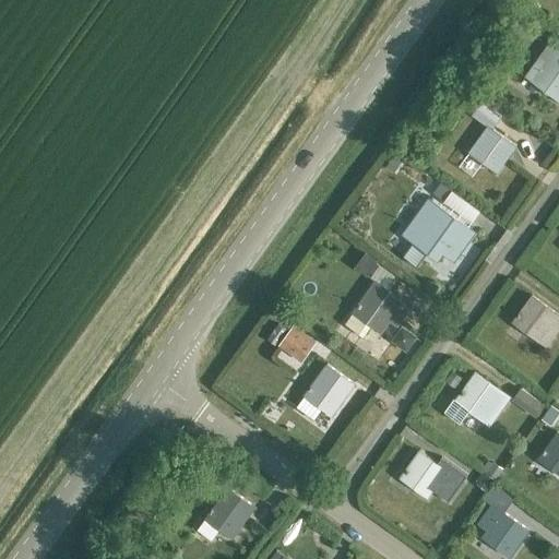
[(558,51),(547,44),(524,75),(558,100),(558,99),(558,51)]
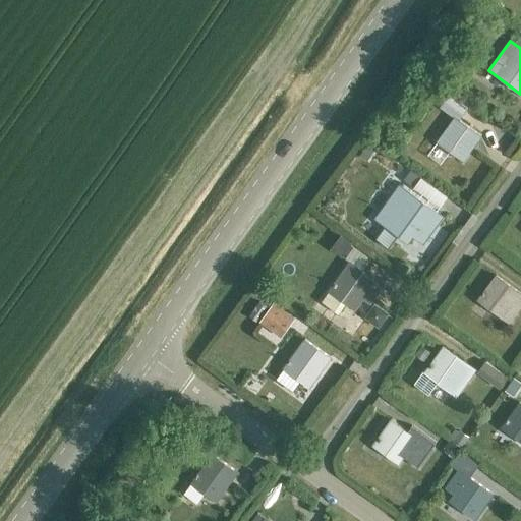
[(440,106),(455,117),(437,141),(462,160),(480,134),(459,119),(467,108),(448,95),(440,106)]
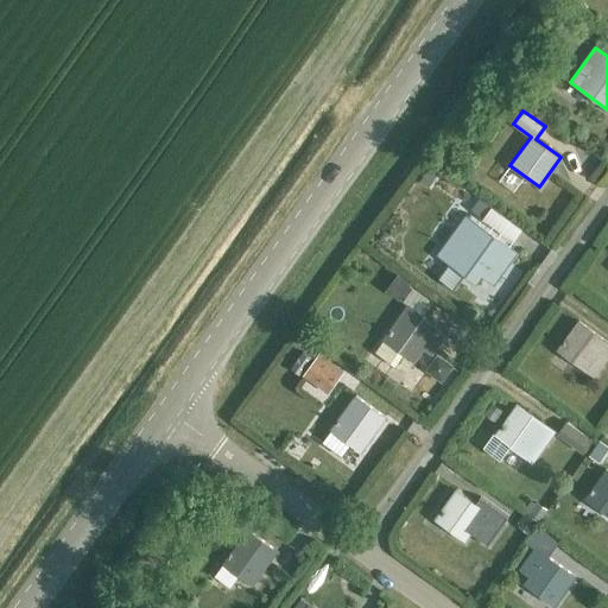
[(426,169),(418,179),(426,185),(434,175),(426,169)]
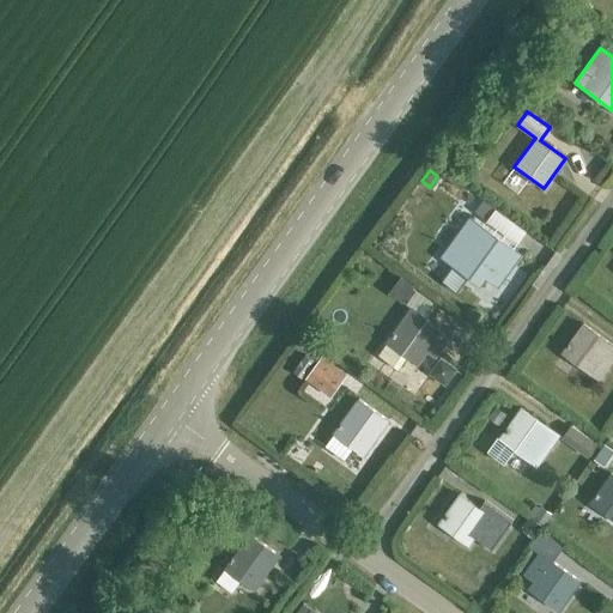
[(483,200),(474,212),(485,219),(493,208),(483,200)]
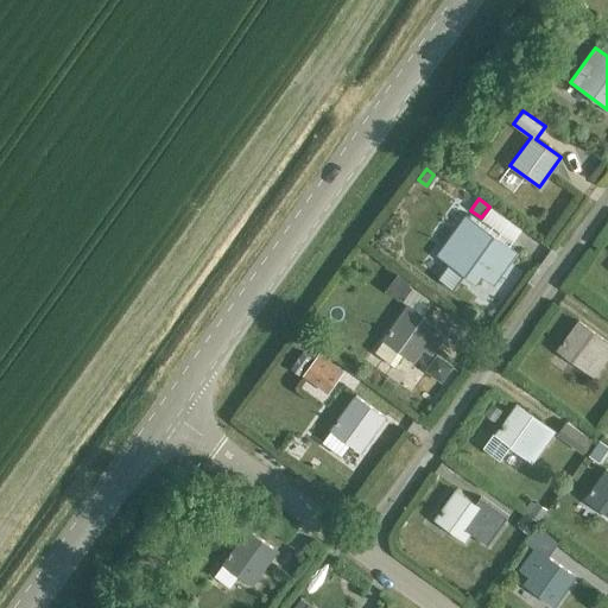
[(466,216),(438,254),(475,282),(481,273),(486,278),(508,247),(466,216)]
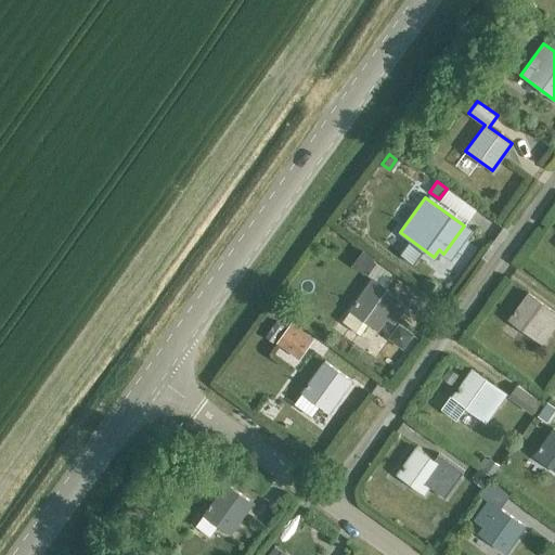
[(361,269),(370,257),(362,250),(353,263),(361,269)]
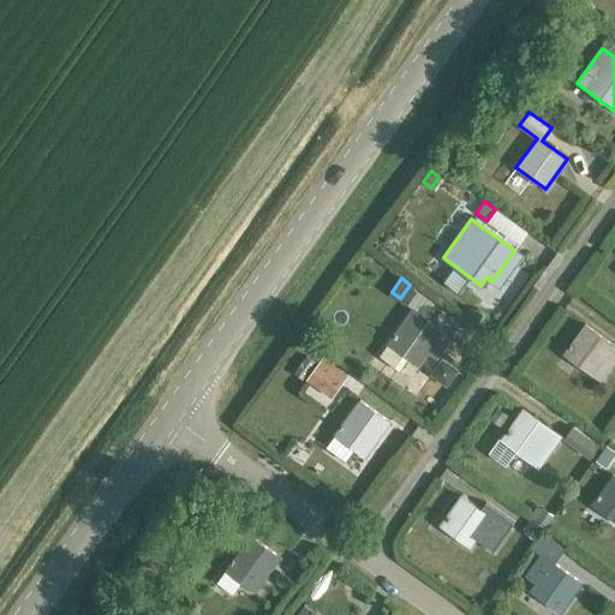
[(393,336),(380,356),(399,370),(407,358),(418,365),(443,330),(413,309),(393,336)]
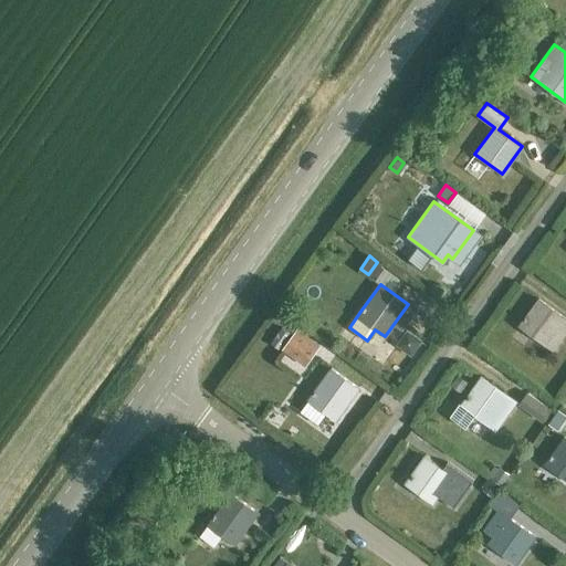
[(565,332),(565,318),(538,300),(519,327),(521,328),(511,343),(523,352),(533,337),(546,346),(559,328),(565,333),(565,332)]
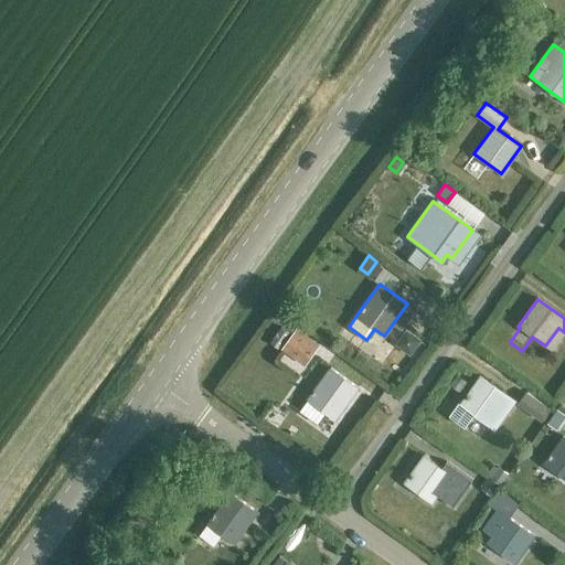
[(281,327),(270,343),(279,349),(290,333),(281,327)]
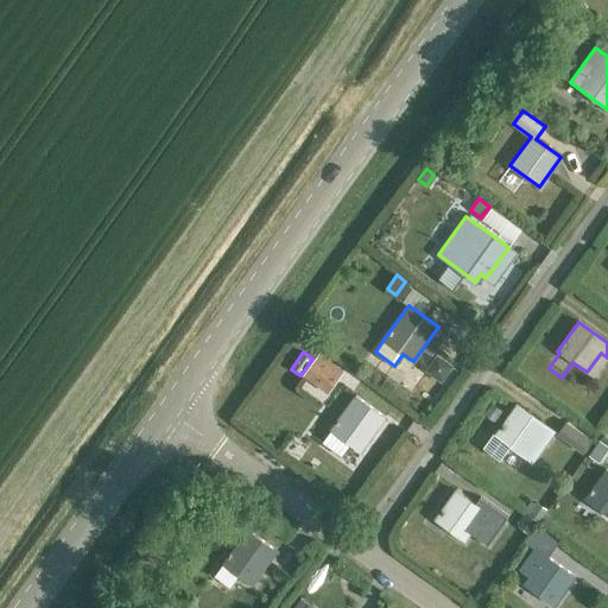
[(328,393),(343,372),(318,353),(303,375),(328,393)]
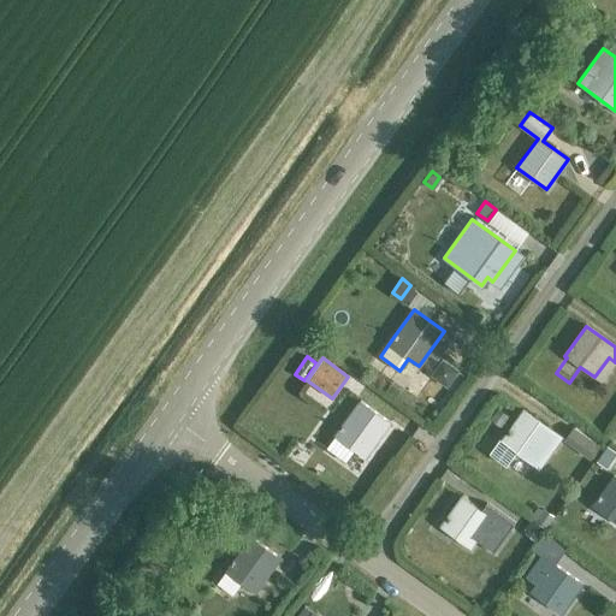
[(443,357),(431,373),(448,385),(458,368),(443,357)]
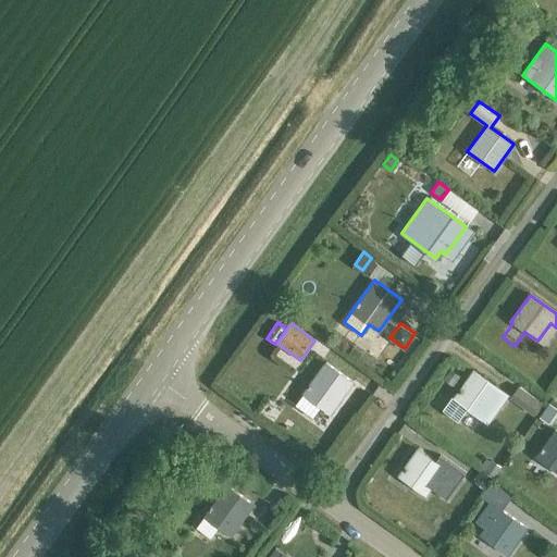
[(351,382),(325,362),(295,405),(312,418),(320,407),(329,413),(351,382)]
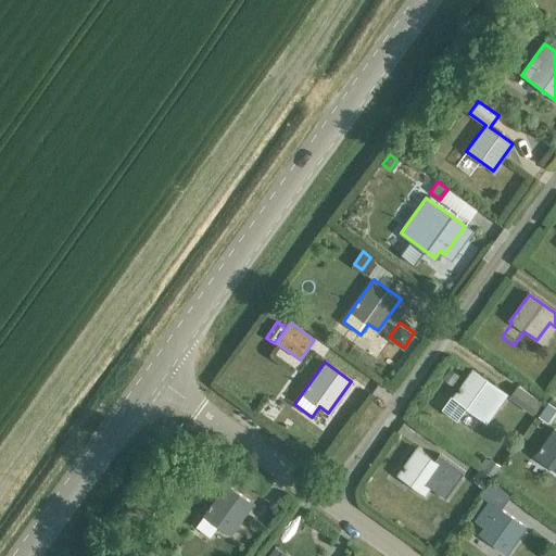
[(450,368),(442,379),(452,386),(459,376),(450,368)]
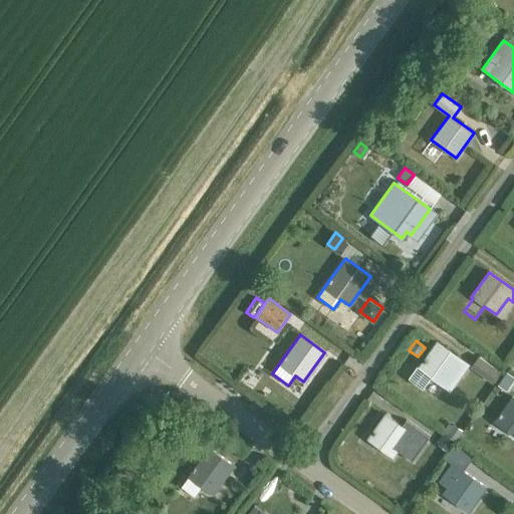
[(438,343),(420,368),(417,366),(409,378),(423,388),(431,376),(445,387),(456,369),(462,374),(469,365),(438,343)]
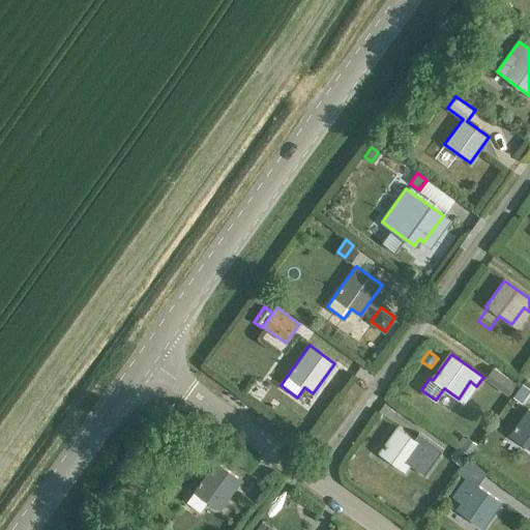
[(495,369),(487,379),(508,394),(516,383),(495,369)]
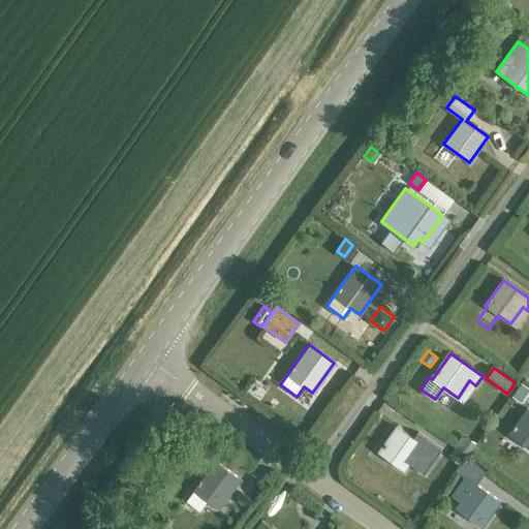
[(528,409),(527,408),(509,433),(528,447),(528,409)]
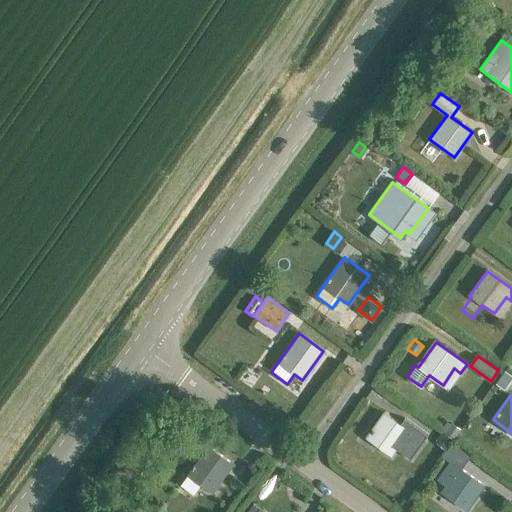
[(405,420),(400,426),(384,414),(366,439),(391,457),(403,441),(416,451),(410,460),(411,461),(428,437),(405,420)]
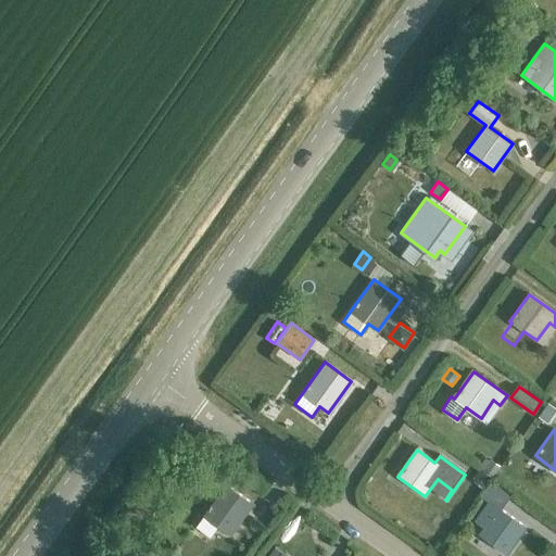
[(493,476),(497,468),(487,462),(482,468),(493,476)]
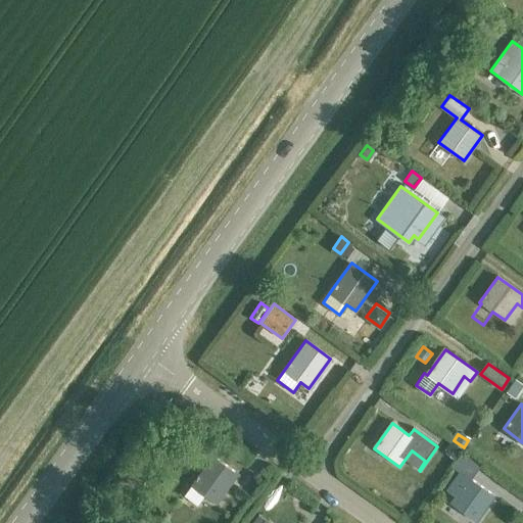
[(455,460),(463,448),(454,441),(453,442),(450,441),(445,448),(447,449),(445,453),(455,460)]
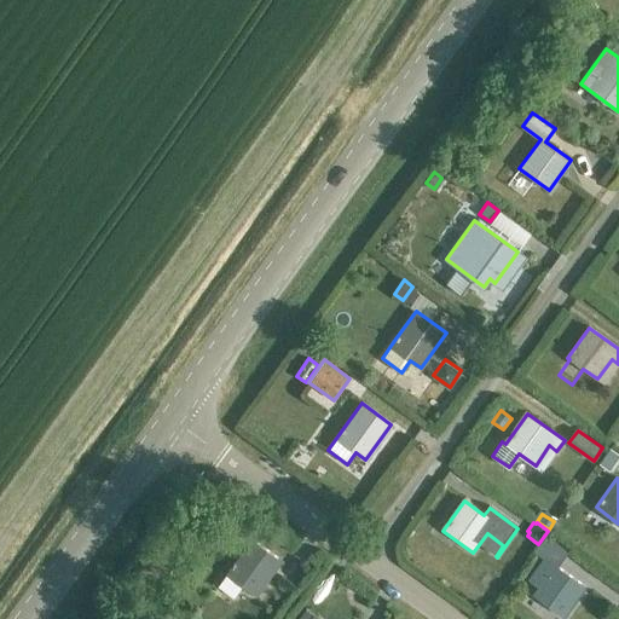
[(547,536),(534,551),(543,557),(543,556),(557,566),(568,551),(547,536)]
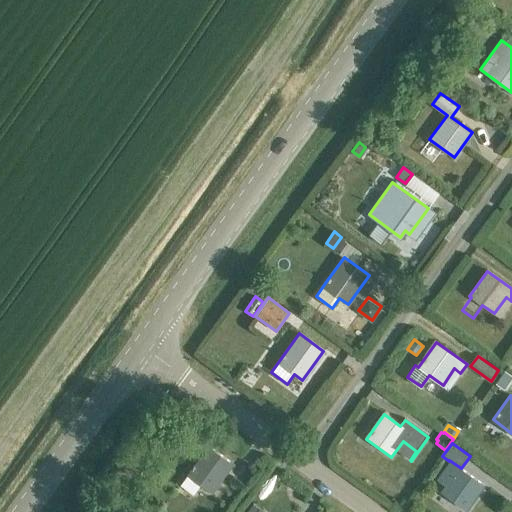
[(208,448),(188,476),(200,484),(213,494),(234,466),(208,448)]
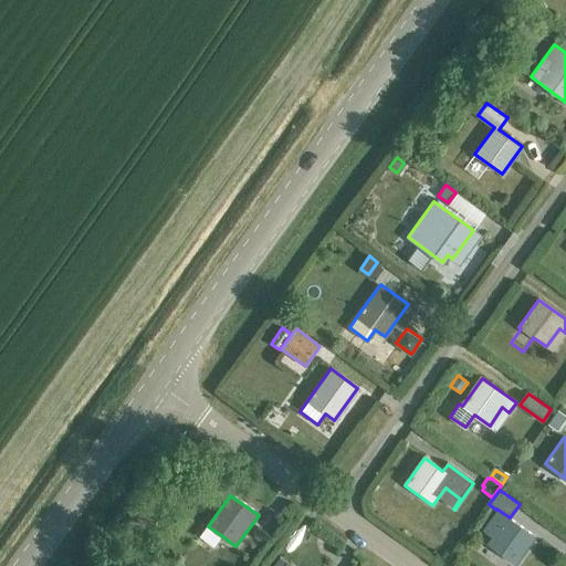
[(496,510),(482,530),(492,537),(486,544),(515,565),(535,537),(510,517),(496,509),(496,510)]
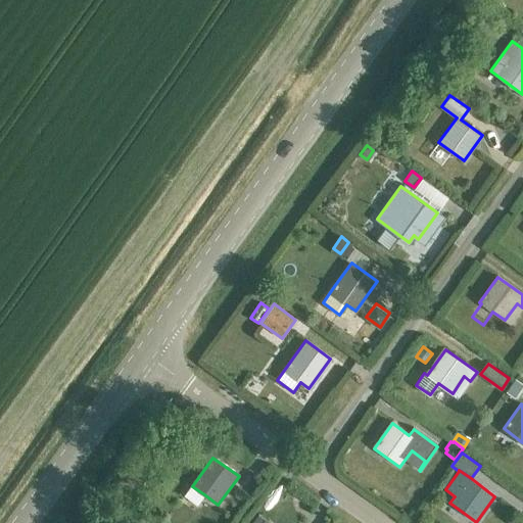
[(204,494),(192,486),(186,494),(198,504),(204,494)]
